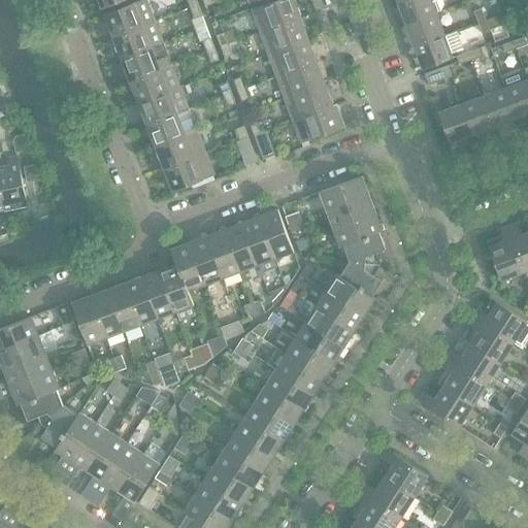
[(123,0),(98,0),(101,8),(123,0)]
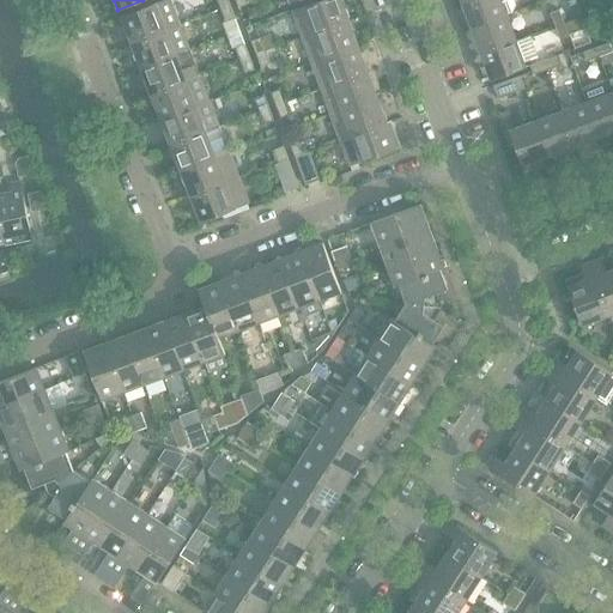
[(180,25),(169,0),(163,0),(156,4),(121,17),(131,43),(180,25)]
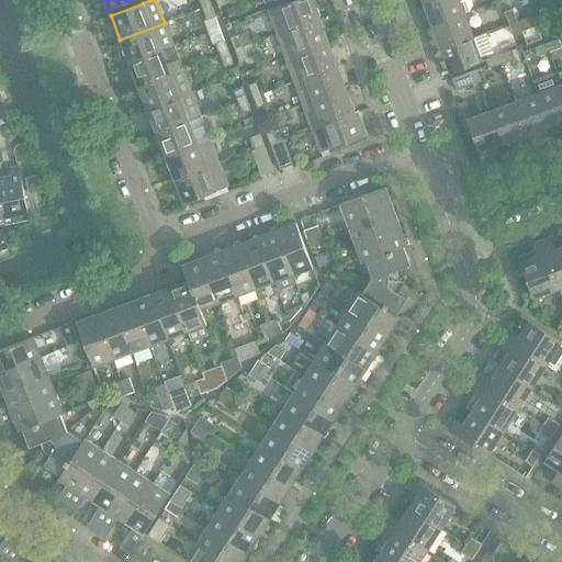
[(318,18),(312,0),(293,0),(278,6),(287,30),(318,18)]
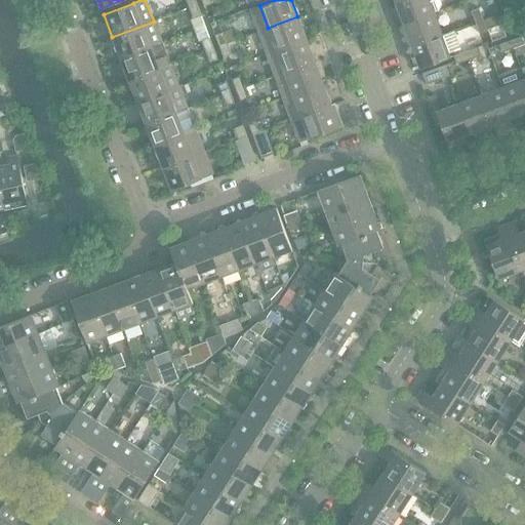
[(439,9),(441,4),(439,0),(395,0),(403,23),(417,17),(439,9)]
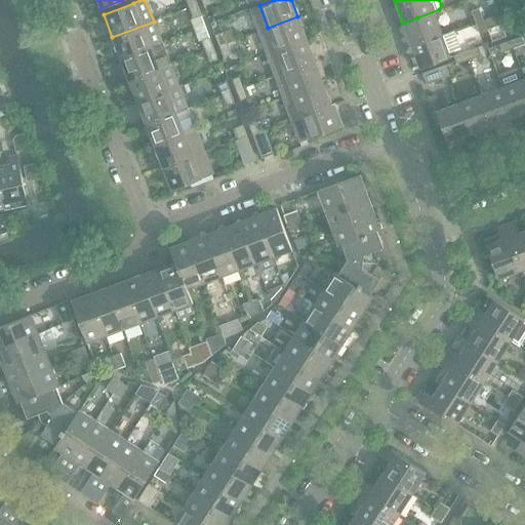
[(201,16),(197,5),(189,8),(193,18),(201,16)]
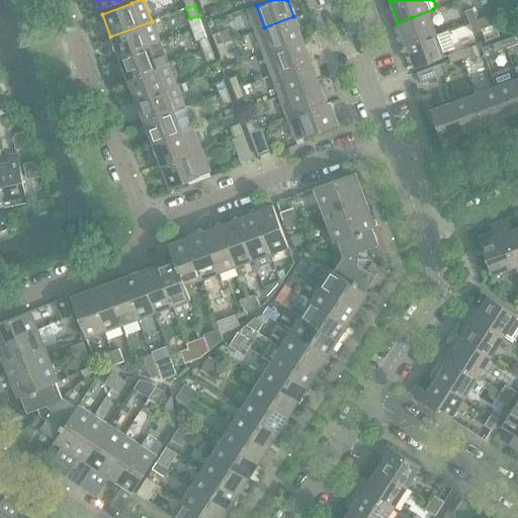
[(477,19),(472,8),(464,11),(468,22),(477,19)]
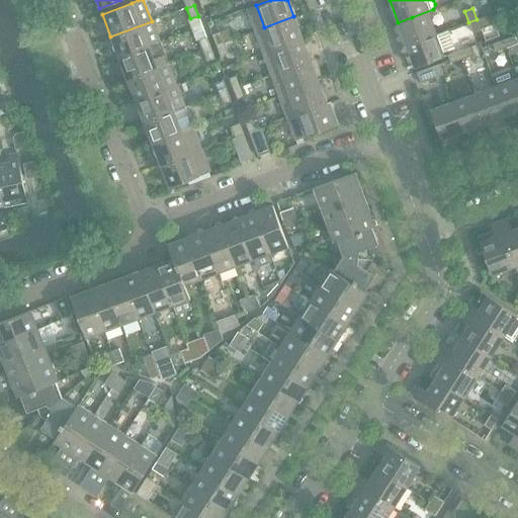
[(435,33),(427,13),(433,10),(433,9),(412,17),(398,22),(406,45),(435,33)]
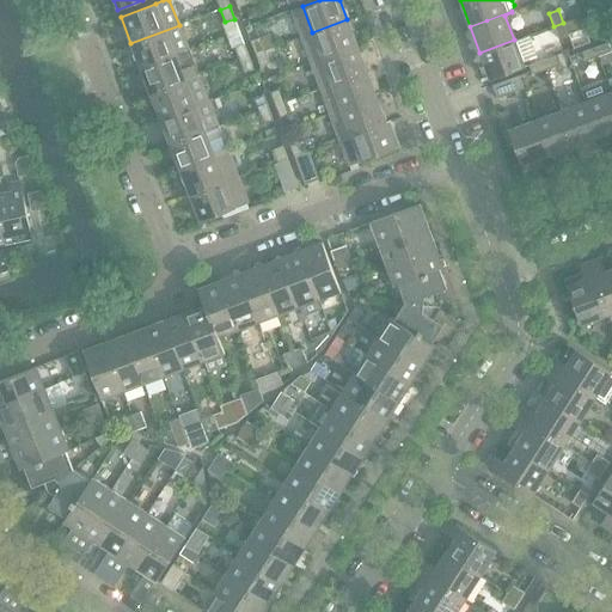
[(356,44),(347,19),(312,32),(322,57),(356,44)]
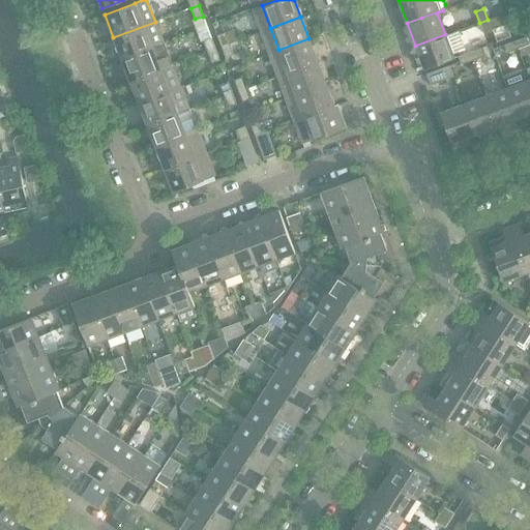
[(492,31),(488,20),(479,23),(484,33),(492,31)]
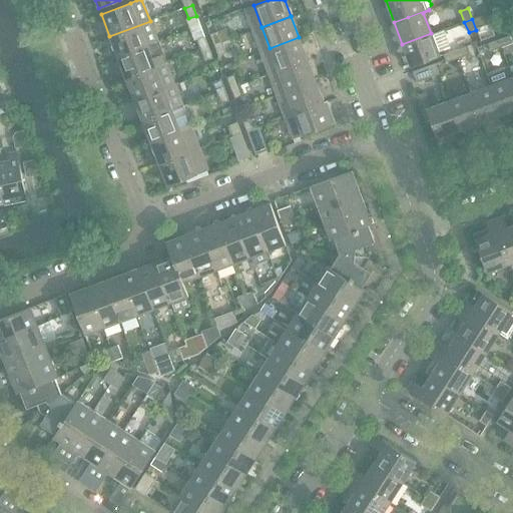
[(158,41),(150,21),(109,36),(117,57),(158,41)]
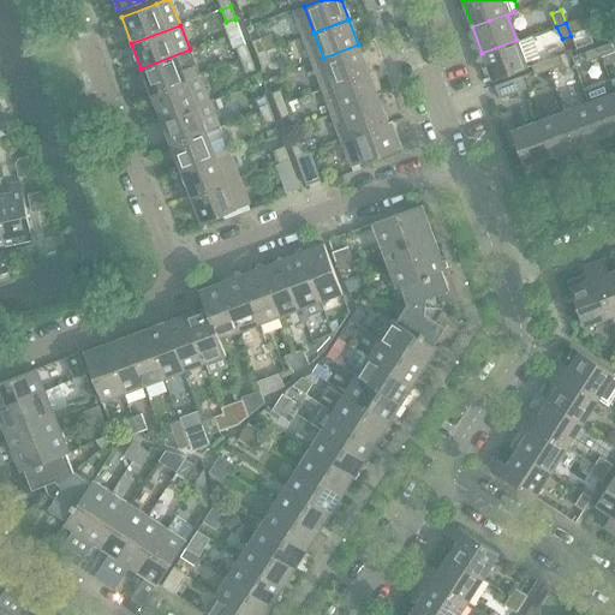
[(525,63),(539,58),(531,36),(517,42),(517,40),(482,53),(491,81),(526,67),(525,63)]
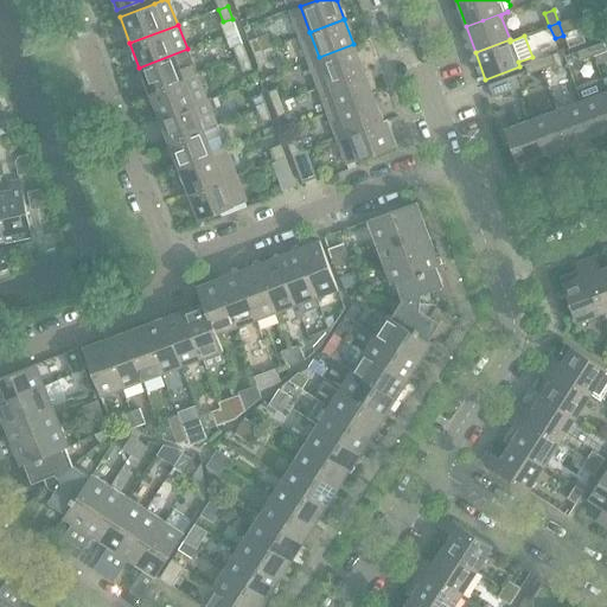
[(262,50),(257,38),(248,42),(253,53),(262,50)]
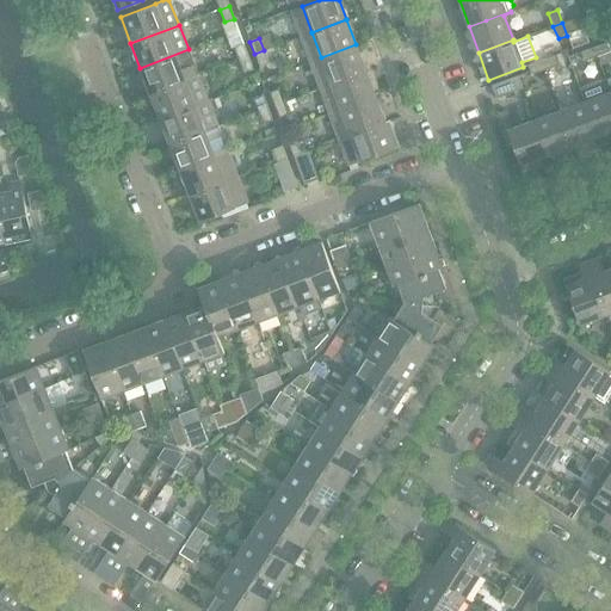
[(610,50),(606,42),(593,47),(597,55),(610,50)]
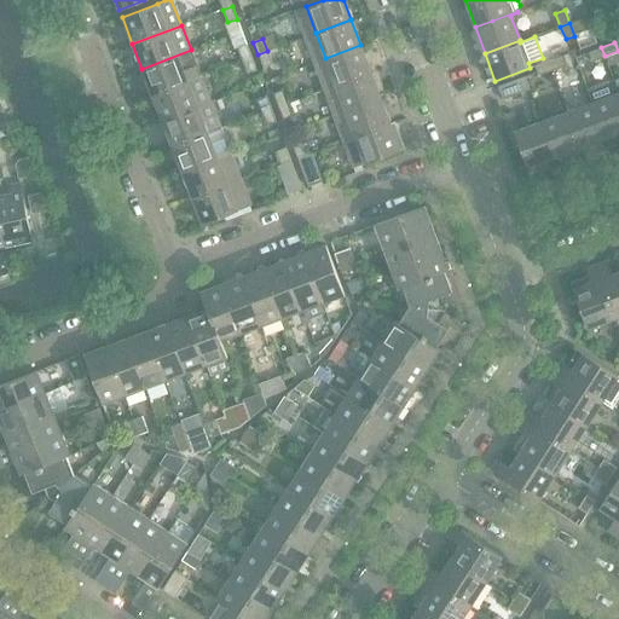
[(252,58),(247,45),(237,48),(242,62),(252,58)]
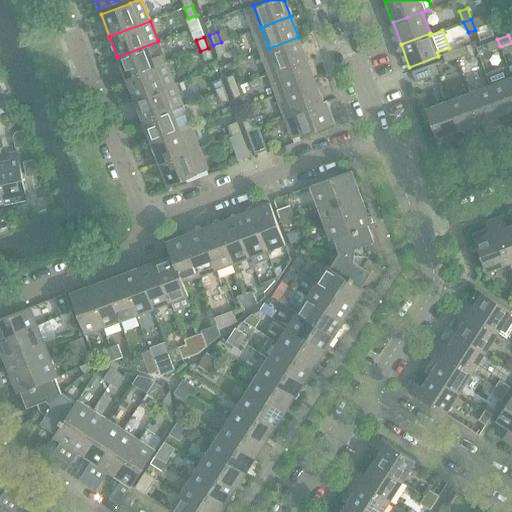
[(298,37),(269,48),(260,52),(268,74),(306,59),(298,37)]
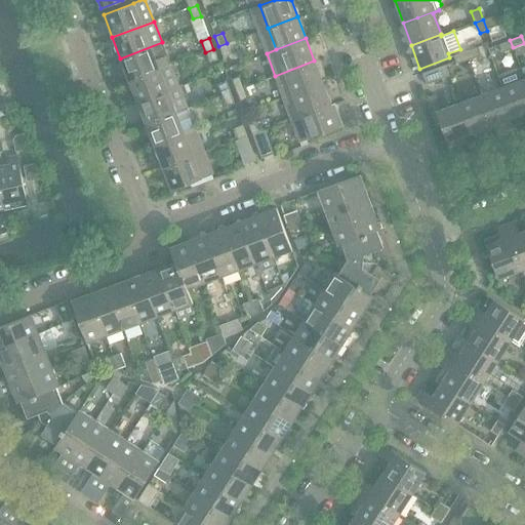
[(513,47),(510,40),(498,44),(501,52),(513,47)]
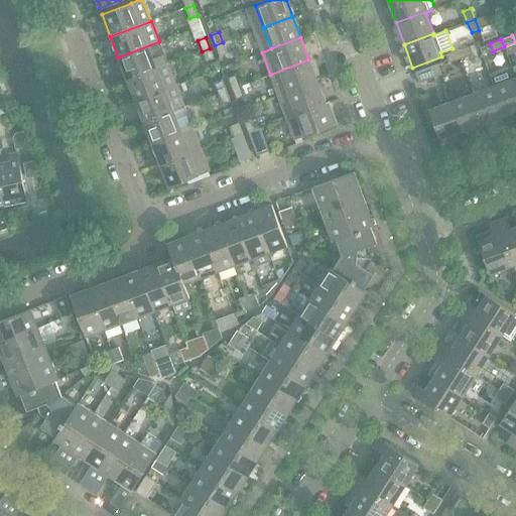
[(167,65),(159,41),(118,57),(127,80),(167,65)]
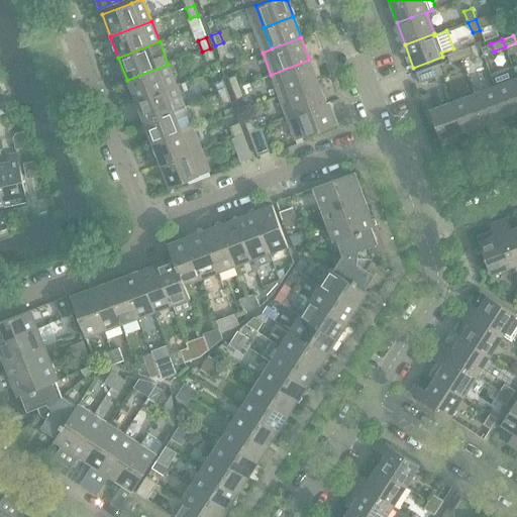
[(227,54),(223,42),(215,45),(220,57),(227,54)]
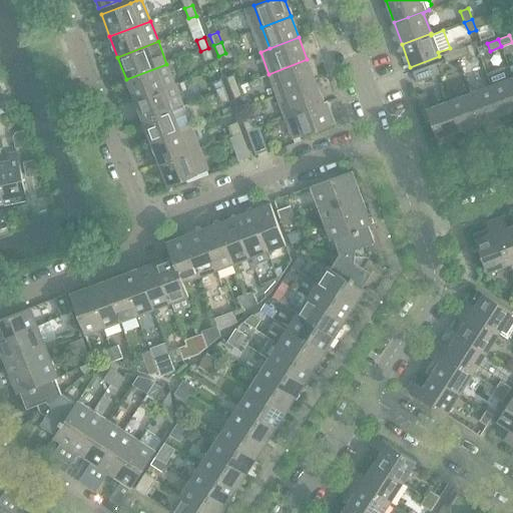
[(469,54),(467,50),(466,46),(455,51),(458,58),(469,54)]
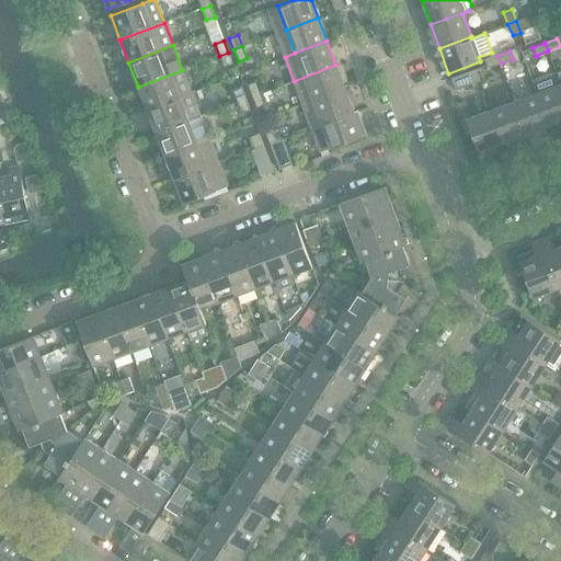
[(232,64),(228,53),(219,56),(224,67),(232,64)]
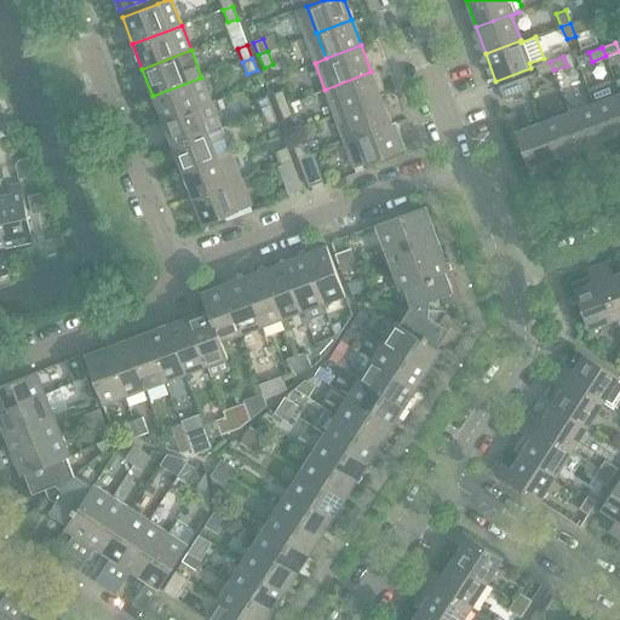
[(554,70),(550,62),(535,67),(539,75),(554,70)]
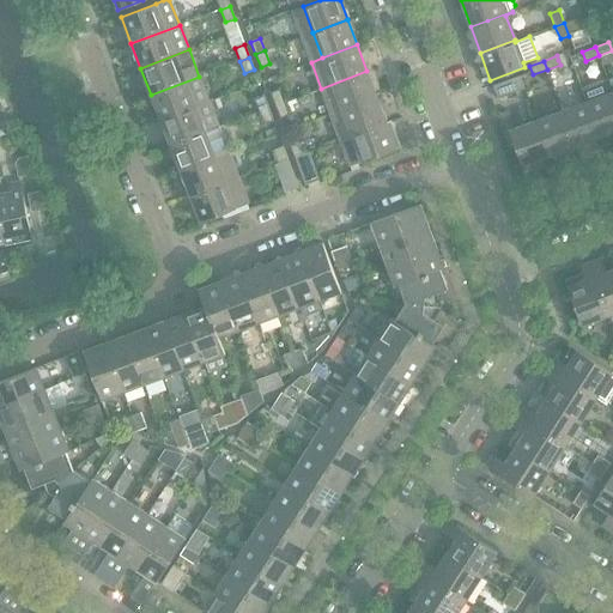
[(376,96),(366,71),(321,89),(331,114),(376,96)]
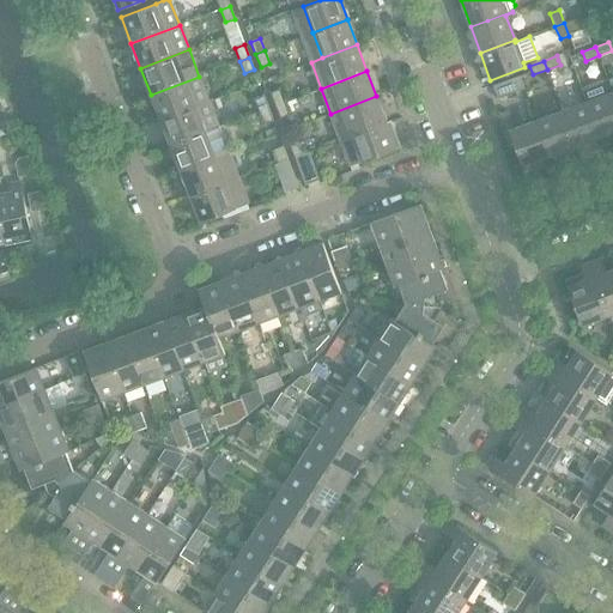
[(520,76),(492,85),(497,99),(525,90),(520,76)]
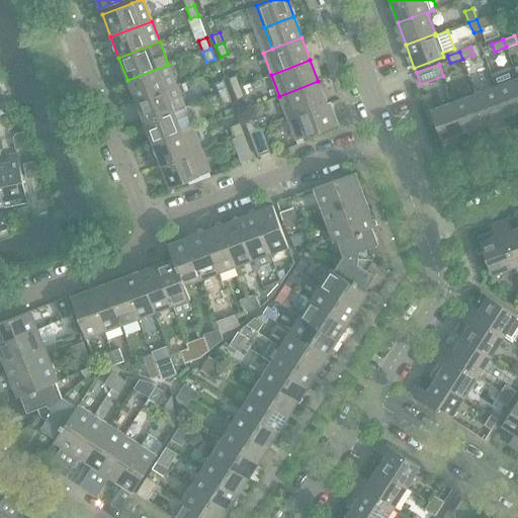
[(176,86),(168,65),(127,80),(136,101),(176,86)]
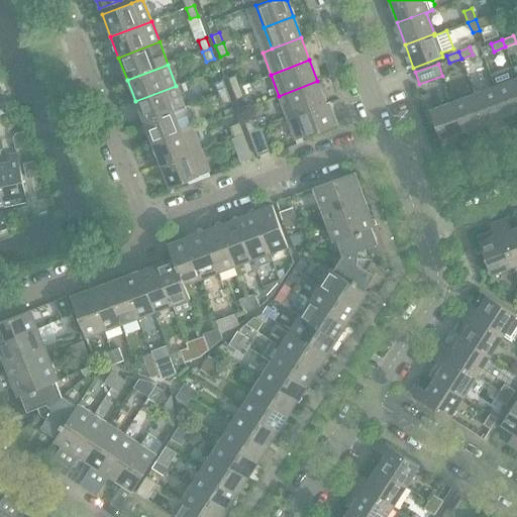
[(240,86),(235,75),(228,78),(232,89),(240,86)]
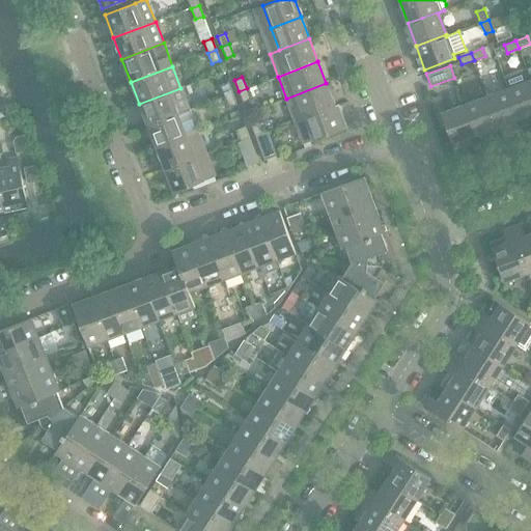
[(530,113),(530,82),(530,80),(508,88),(520,118),(530,113)]
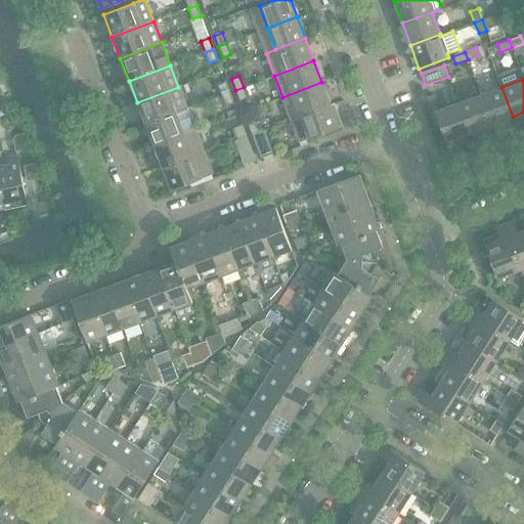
[(229,93),(225,81),(217,84),(222,96),(229,93)]
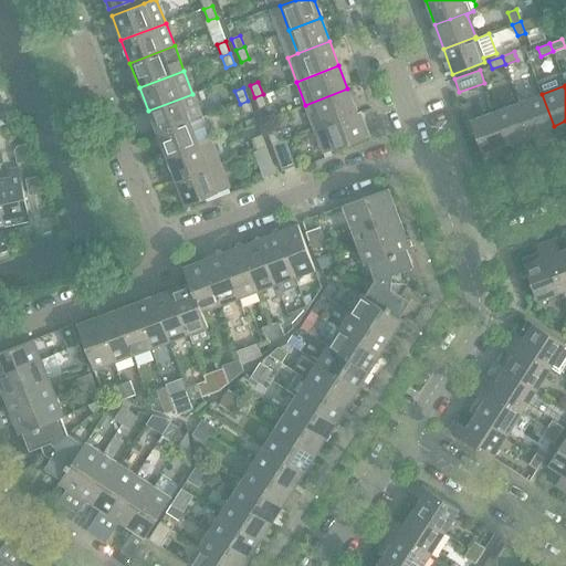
[(356,113),(347,88),(305,105),(314,129),(356,113)]
